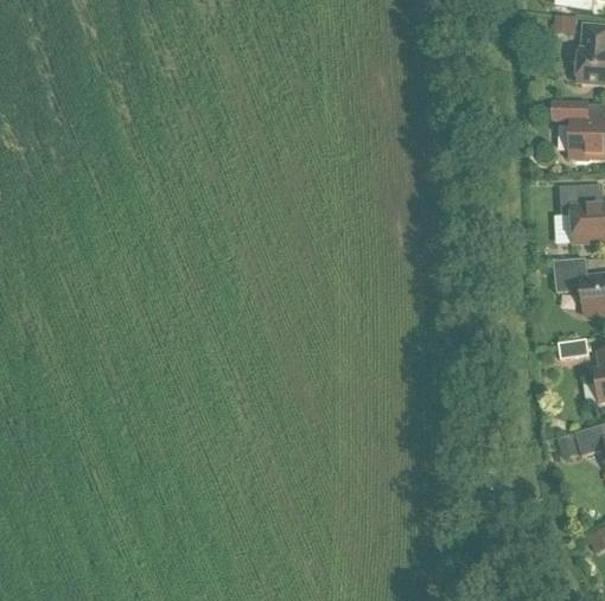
[(553,13),(552,31),(573,33),(574,14),(553,13)]
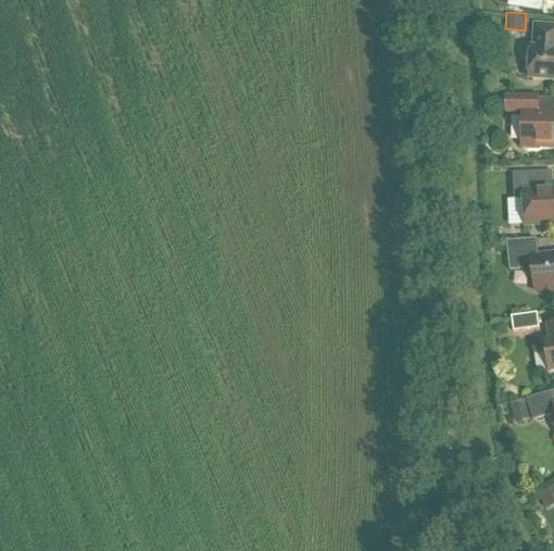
[(553,23),(533,22),(531,44),(529,44),(527,74),(553,75),(553,23)]
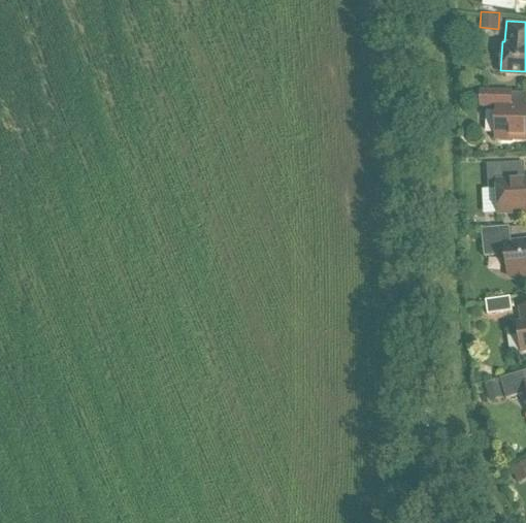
[(525,136),(525,102),(508,102),(508,89),(479,89),(479,102),(494,102),(493,135),(497,136),(499,137),(510,138),(512,136),(525,136)]
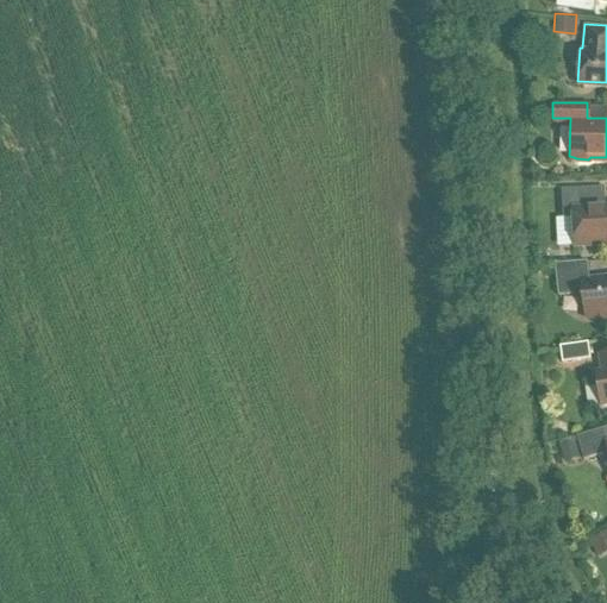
[(606,203),(604,205),(602,183),(559,186),(561,214),(573,213),(575,242),(606,240),(606,203)]
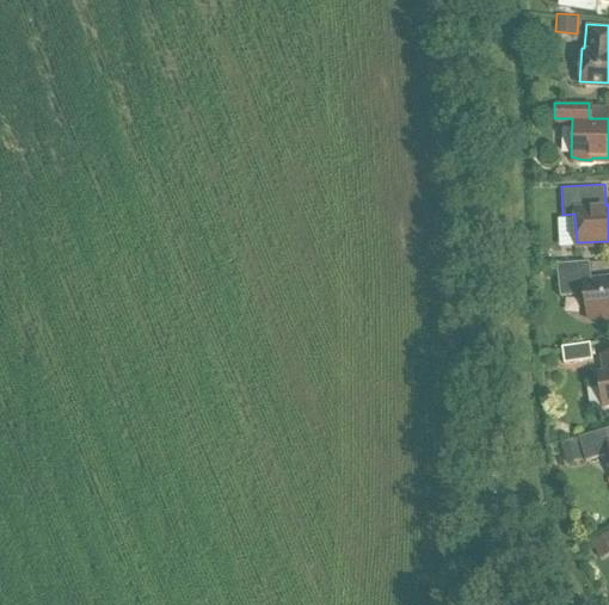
[(608,275),(589,277),(586,259),(555,261),(559,292),(583,290),(585,314),(601,313),(601,318),(608,316),(608,275)]
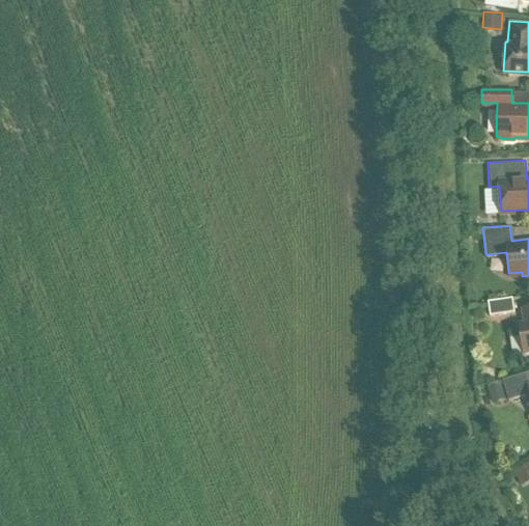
[(489,313),(512,309),(510,295),(486,299),(489,313)]
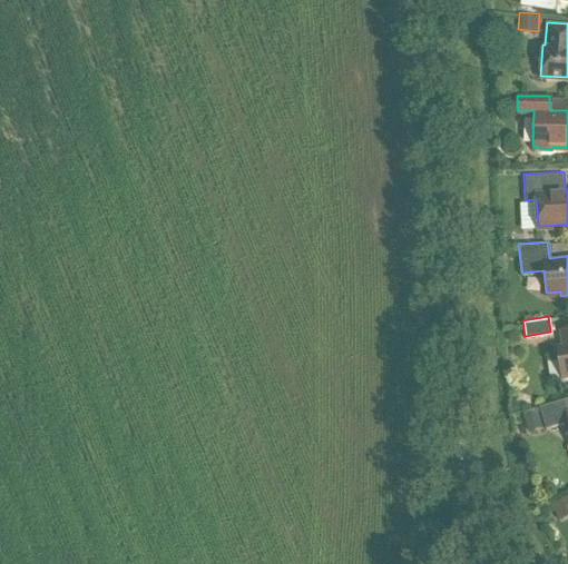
[(567,326),(559,328),(561,345),(556,345),(560,376),(567,374),(567,326)]
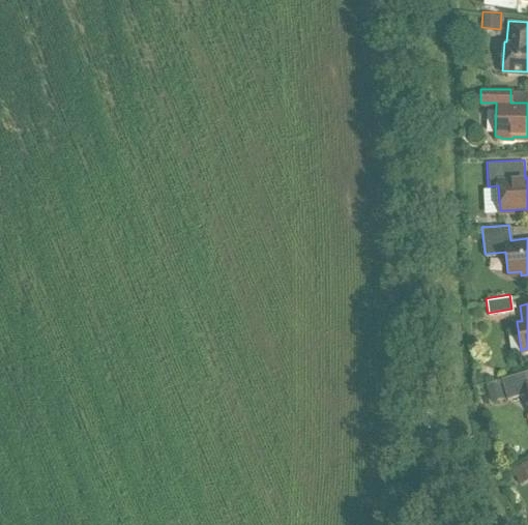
[(527,382),(524,369),(500,376),(506,397),(527,389),(527,382)]
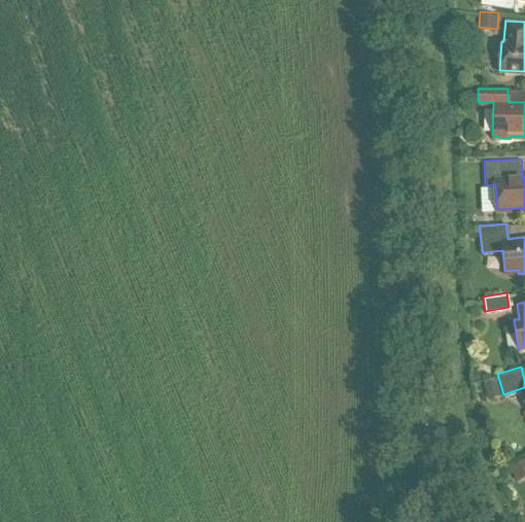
[(524,454),(508,463),(516,480),(524,474),(524,454)]
